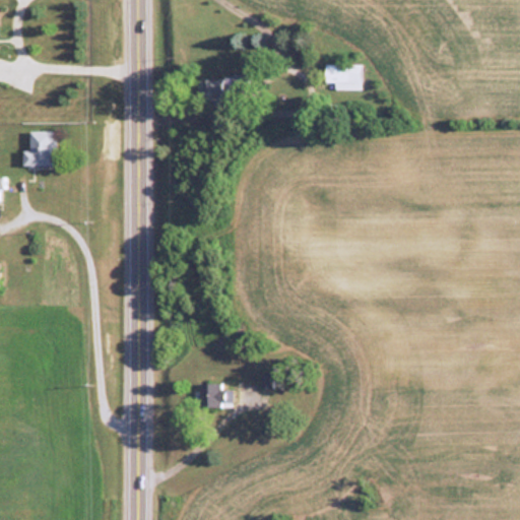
[(325,62),(325,88),(361,88),(361,62),(325,62)]
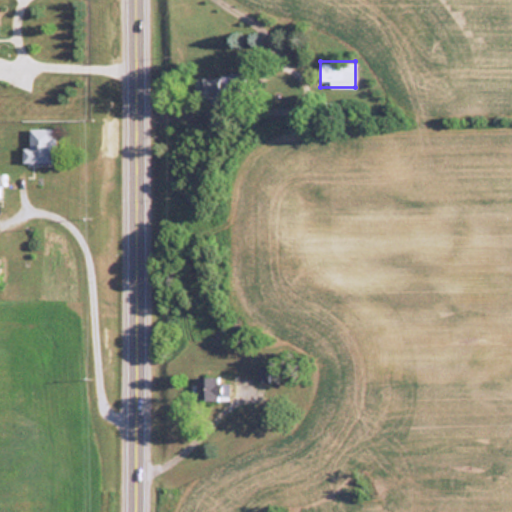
[(220,97),(220,76),(196,76),(196,97),(220,97)]
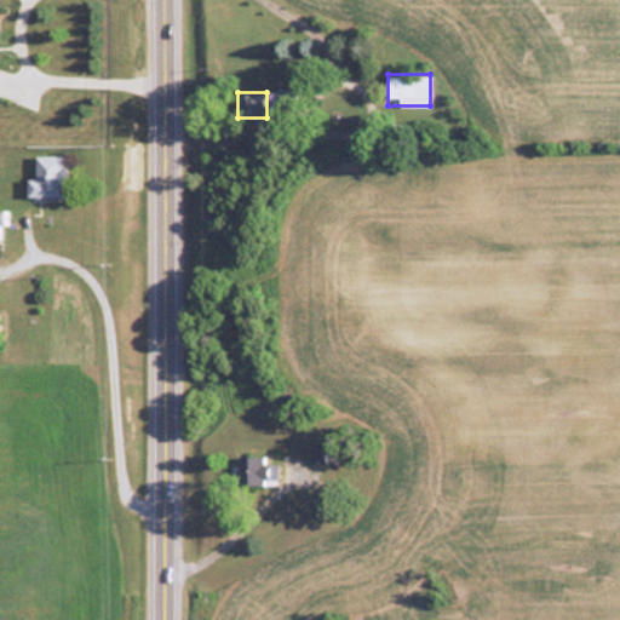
[(35,178),(28,178),(28,199),(67,199),(67,154),(35,154),(35,178)]
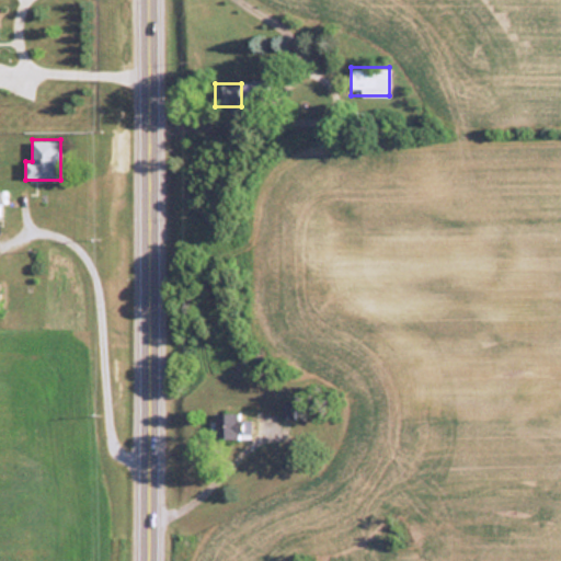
[(295,418),(295,401),(283,401),(283,418),(295,418)]
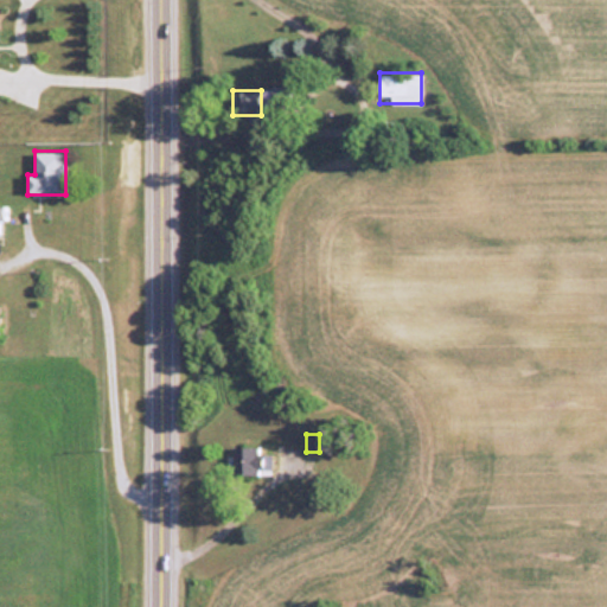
[(232,473),(261,473),(261,446),(232,446),(232,473)]
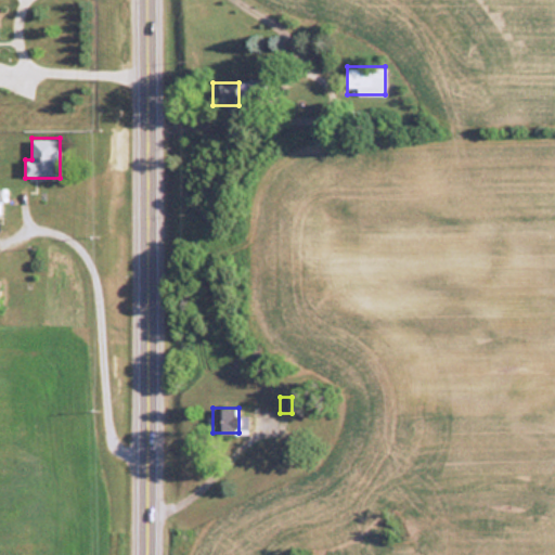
All buildings are outlined.
